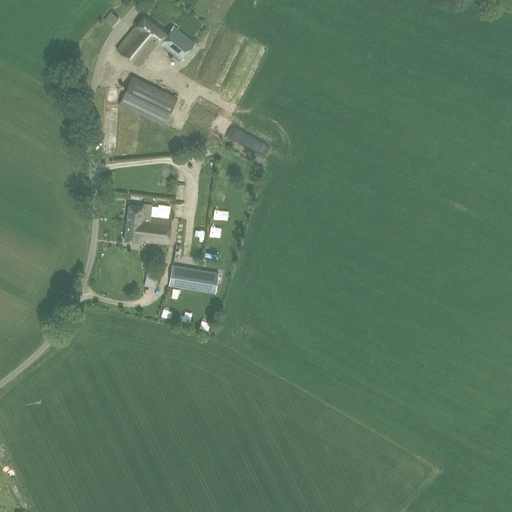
[(110,11),(103,20),(112,27),(118,18),(110,11)]
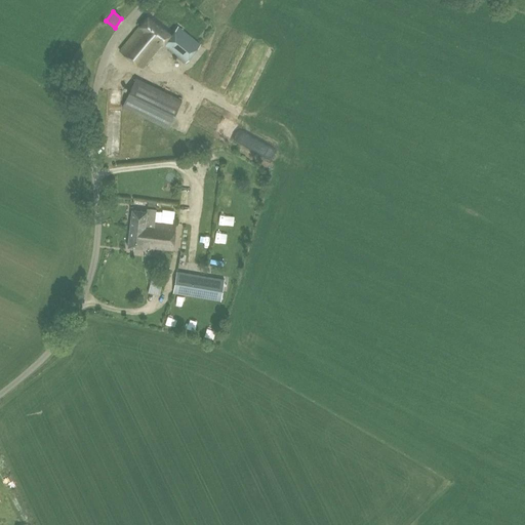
[(160,43),(186,62),(200,45),(177,27),(171,35),(148,15),(120,50),(142,68),(160,43)]
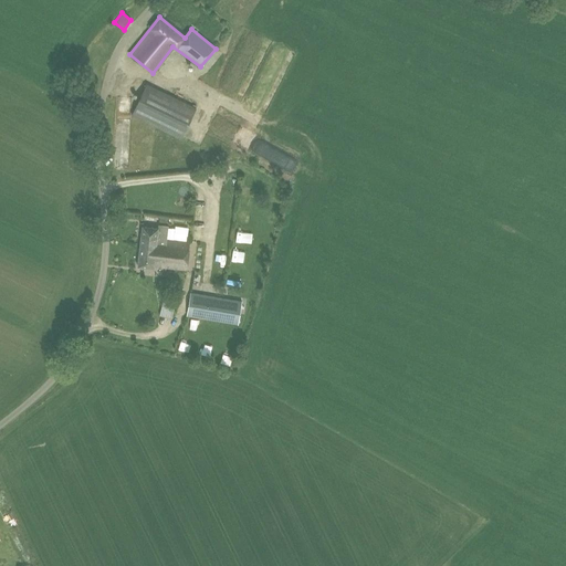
[(196,108),(177,100),(147,84),(132,115),(180,139),(196,108)]
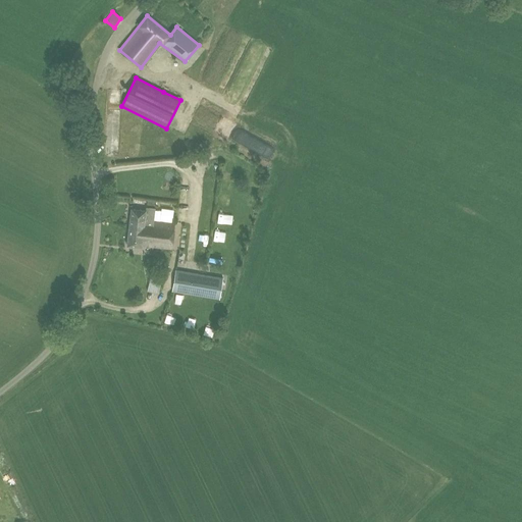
[(131,208),(128,226),(126,245),(141,247),(142,245),(171,249),(174,224),(153,222),(154,208),(148,207),(148,210),(131,208)]
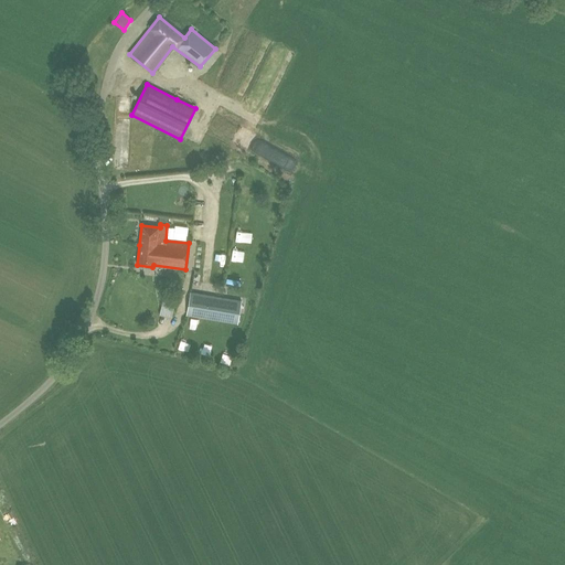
[(246,260),(246,248),(234,248),(234,260),(246,260)]
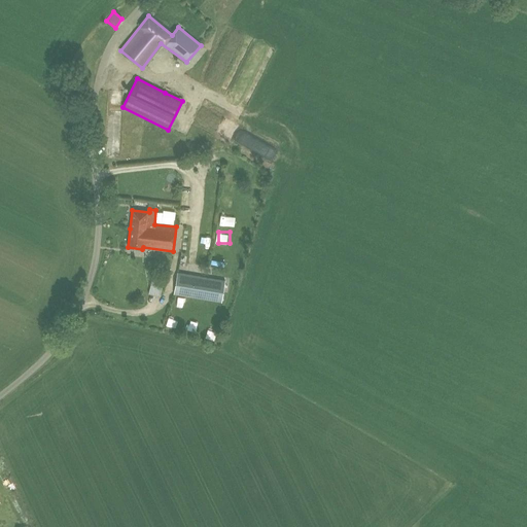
[(222,302),(225,279),(178,272),(174,294),(222,302)]
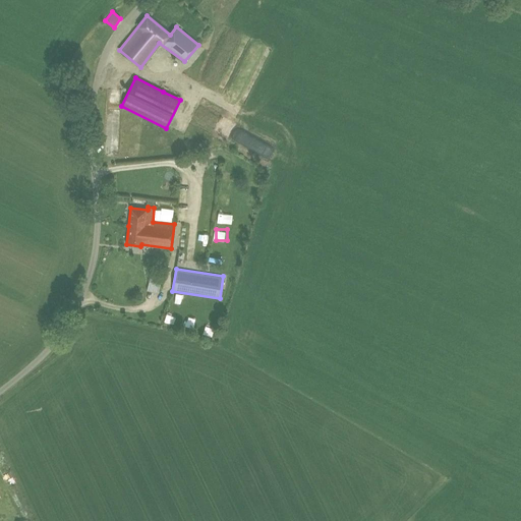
[(151,288),(160,292),(166,275),(156,272),(151,288)]
